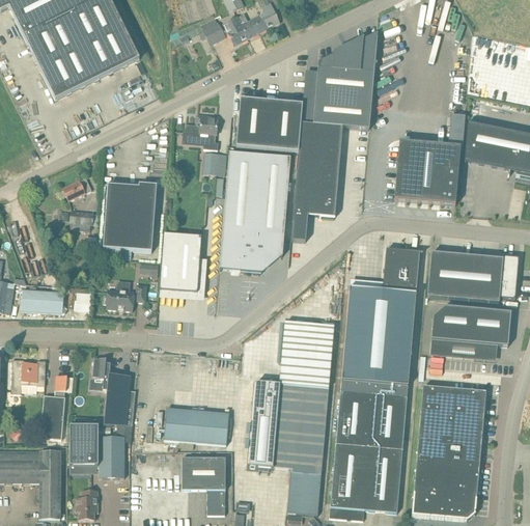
[(140,57),(111,0),(0,0),(0,10),(9,6),(56,99),(140,57)]
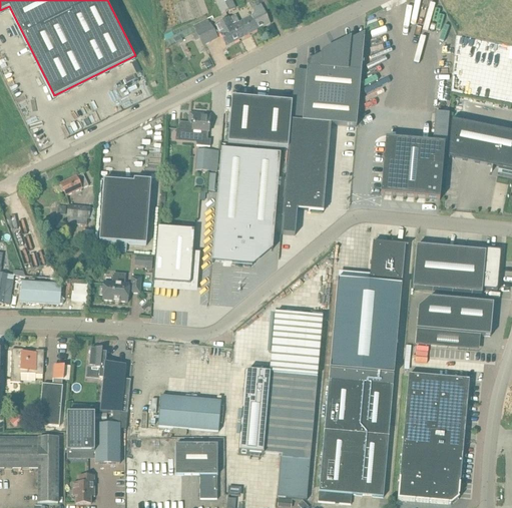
[(217,0),(223,10),(235,4),(233,0),(217,0)]
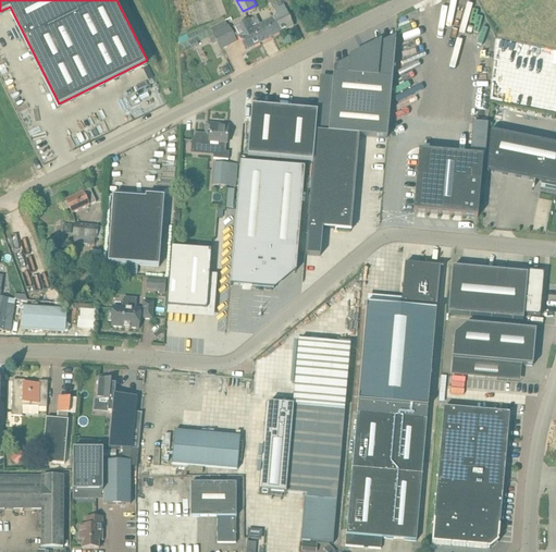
[(273,0),(279,11),(275,12),(283,27),(293,22),(296,21),(288,5),(298,1),(297,0),(273,0)]
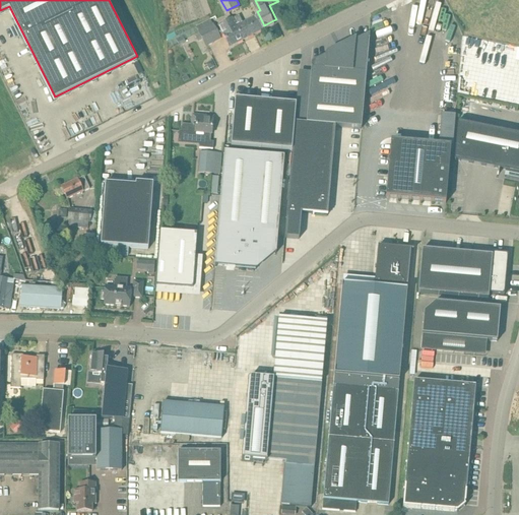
[(422,0),(423,6),(415,6),(415,28),(429,28),(429,0),(422,0)]
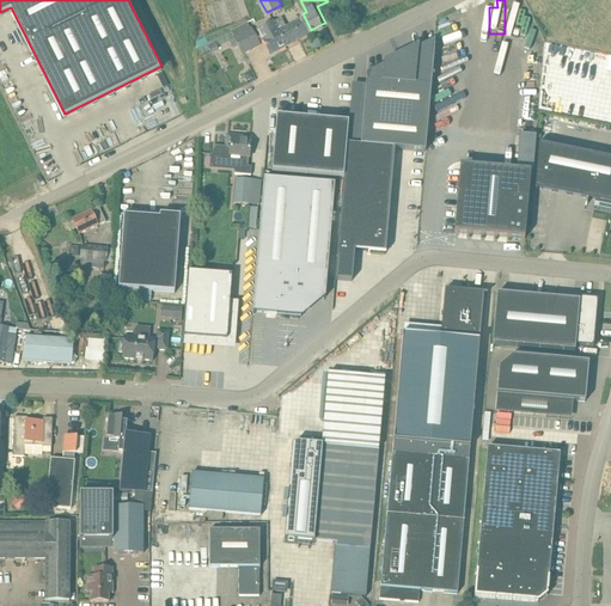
[(283,12),(276,16),(280,24),(281,24),(289,41),(311,30),(303,13),(288,22),(283,12)]
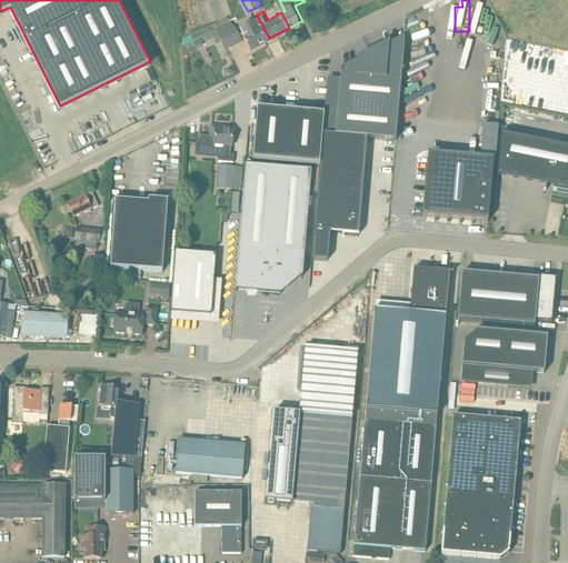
[(257,14),(241,22),(253,46),(269,38),(261,22),(260,22),(257,14)]
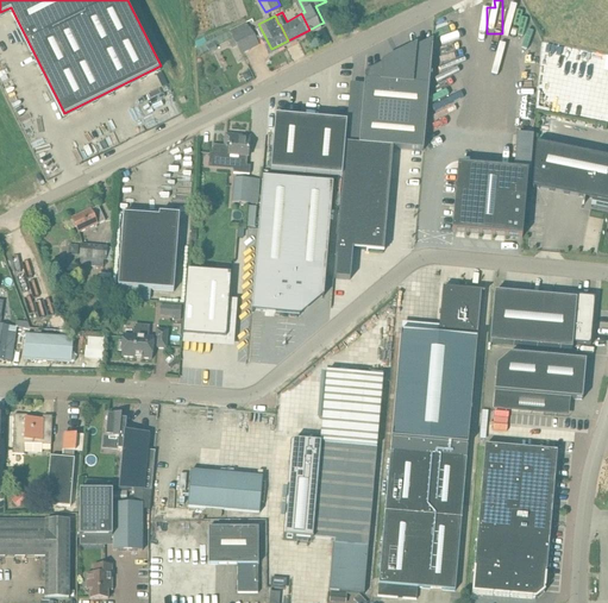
[(234,31),(243,48),(252,43),(251,41),(259,37),(252,23),(234,31)]
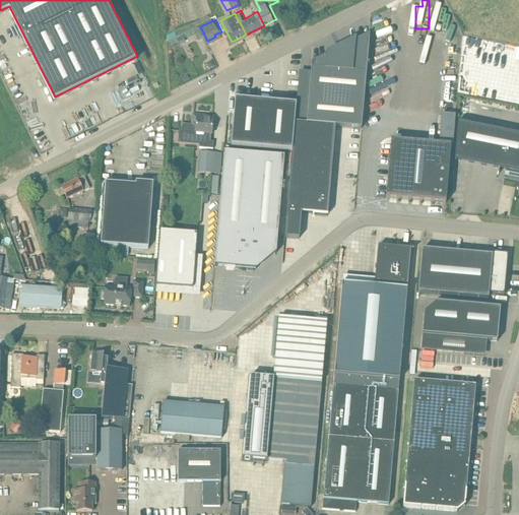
[(312,59),(307,120),(336,122),(362,125),(364,102),(370,30),(355,38),(355,36),(352,37),(353,39),(345,43),(344,41),(342,43),(343,44),(339,46),(338,44),(336,45),(337,47),(329,51),(328,49),(326,51),(327,52),(312,59)]
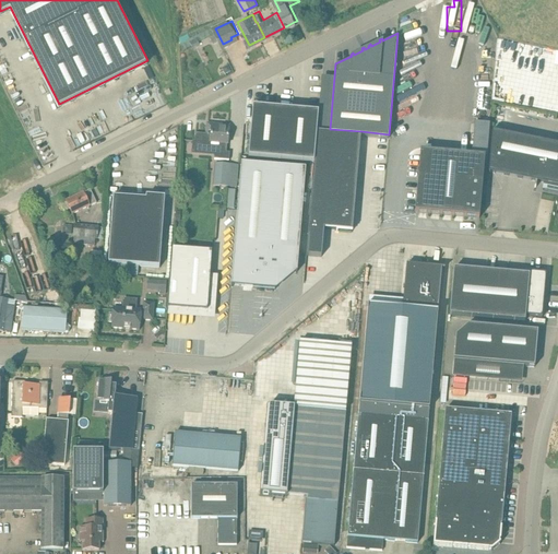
[(253,103),(249,153),(315,158),(317,131),(319,108),(253,103)]
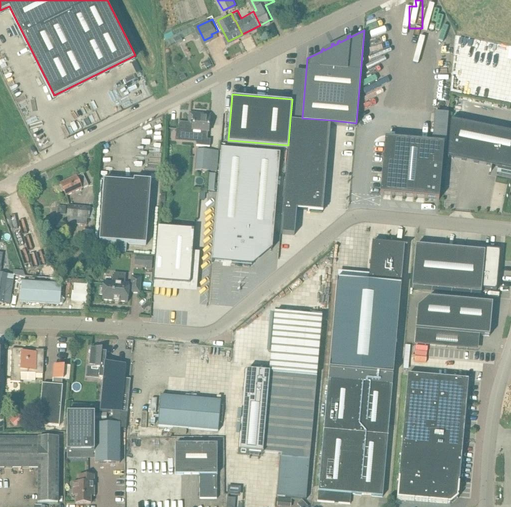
[(180,118),(179,125),(184,125),(183,137),(197,138),(197,142),(210,143),(211,136),(208,135),(209,127),(210,125),(210,115),(203,114),(203,110),(191,109),(190,118),(180,118)]
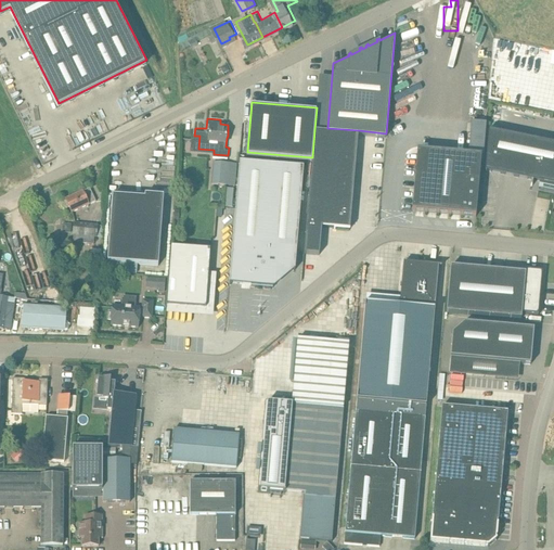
[(468,141),(472,125),(465,124),(462,140),(468,141)]
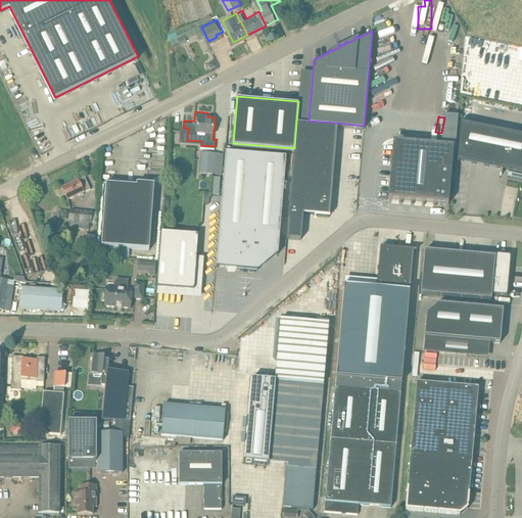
[(460,158),(460,155),(502,165),(501,171),(502,172),(504,165),(510,167),(509,171),(521,173),(521,132),(461,119),(458,157),(460,158)]
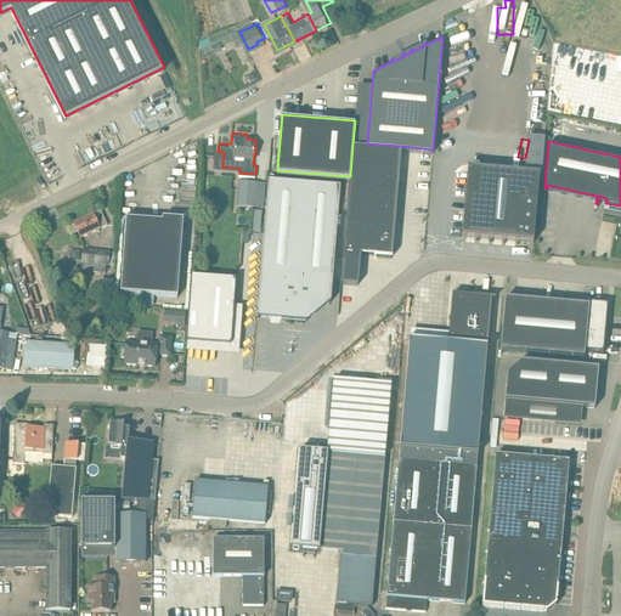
[(350,176),(342,280),(359,281),(361,249),(393,253),(402,146),(367,143),(354,142),(350,176)]
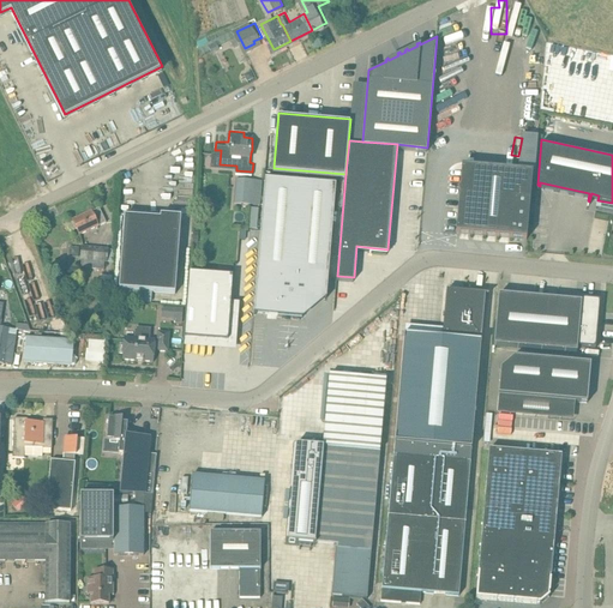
[(457,228),(528,235),(533,168),(463,162),(457,228)]
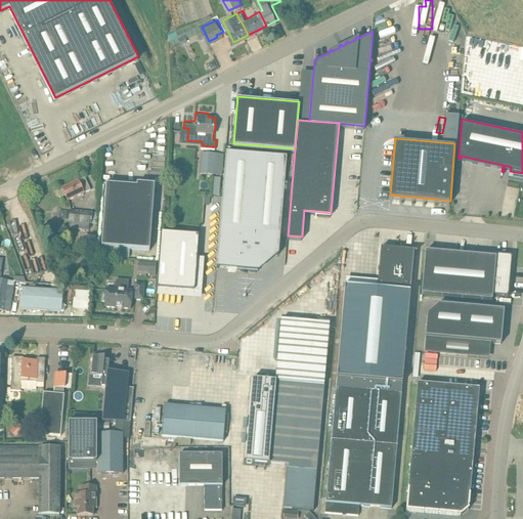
[(202,169),(214,170),(216,148),(203,147),(202,169)]
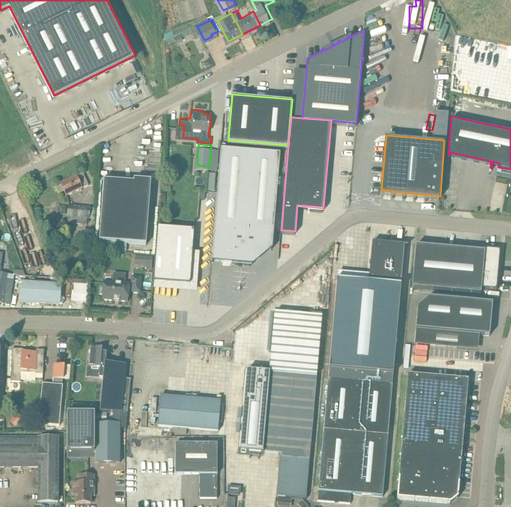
[(221,145),(212,258),(214,258),(214,256),(232,258),(232,259),(253,261),(254,239),(271,241),(271,245),(273,245),(281,150),(221,145)]
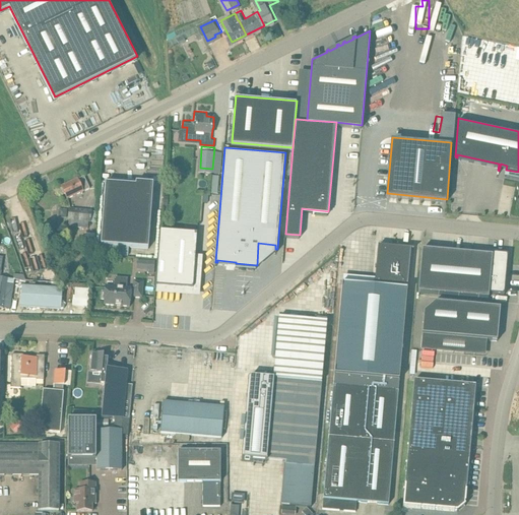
[(62,183),(67,192),(68,195),(90,185),(84,173),(78,176),(62,183)]
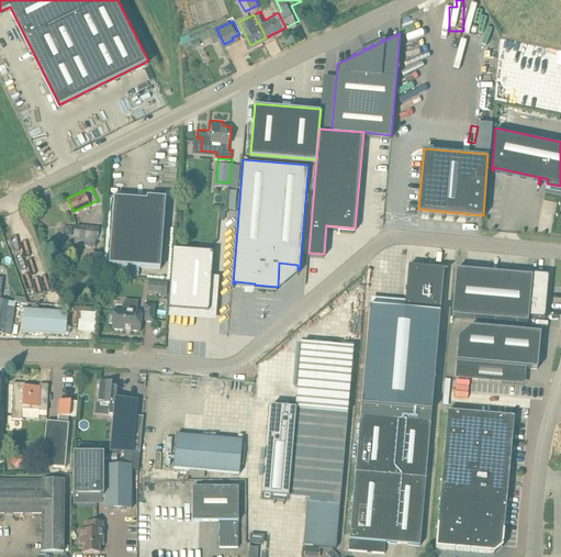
[(161,265),(167,195),(147,193),(147,197),(114,193),(110,260),(111,262),(111,271),(138,274),(139,264),(161,265)]
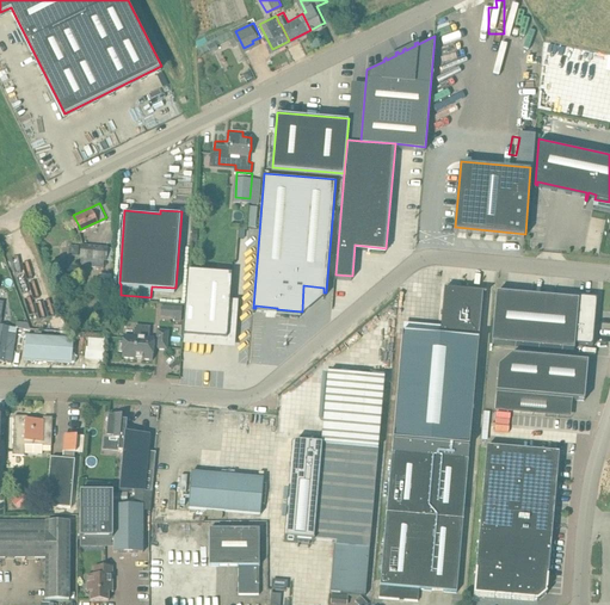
[(253,242),(254,227),(241,226),(240,255),(247,255),(247,242),(253,242)]
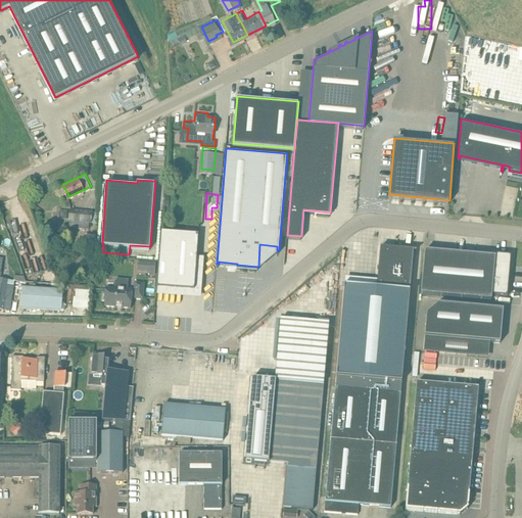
[(70,206),(69,218),(70,218),(69,224),(90,226),(92,219),(93,208),(70,206)]
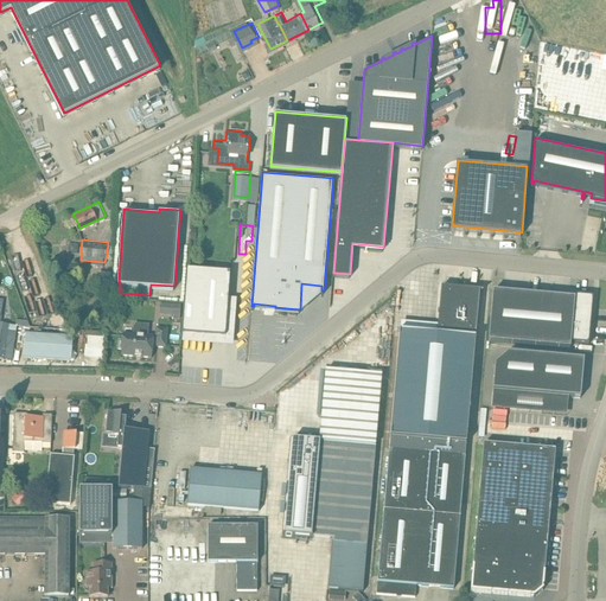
[(187,264),(183,330),(227,333),(229,294),(231,268),(187,264)]
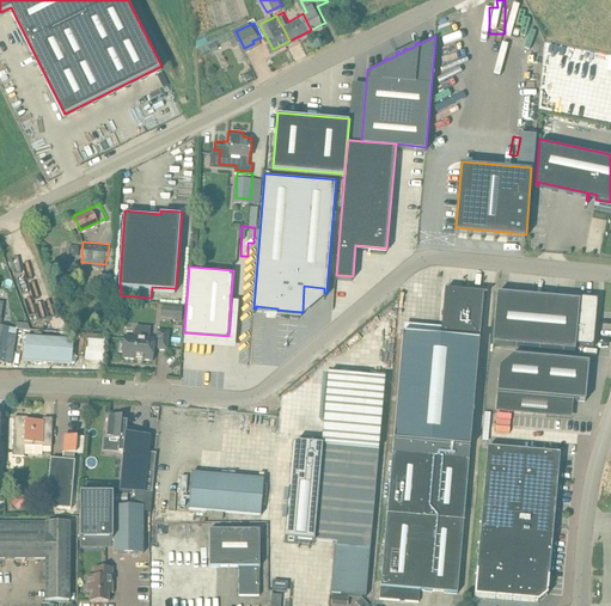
[(470,455),(484,288),(469,287),(470,285),(458,283),(457,286),(446,286),(441,334),(403,330),(395,438),(433,441),(432,453),(440,453),(470,455)]
